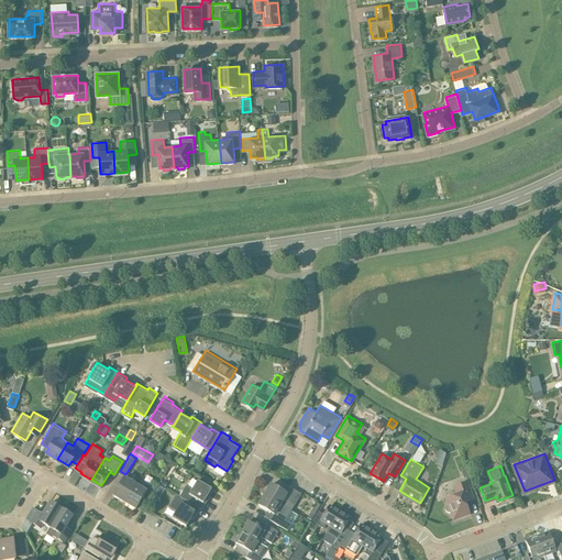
[(125,500),(136,482),(124,474),(113,493),(125,500)]
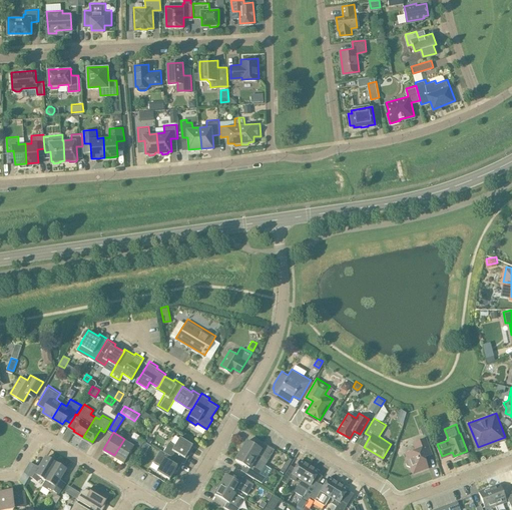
[(182,461),(184,462),(189,453),(187,452),(193,443),(180,435),(175,443),(169,440),(164,449),(164,450),(171,454),(182,461)]
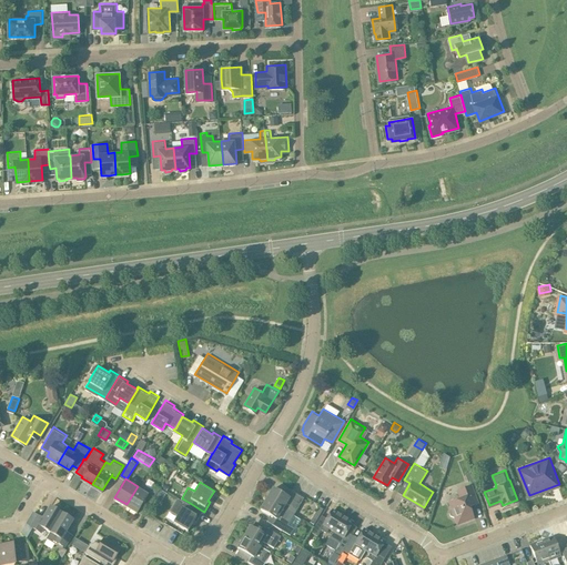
[(149,505),(160,486),(154,483),(152,486),(148,484),(144,490),(138,486),(127,504),(138,511),(143,502),(149,505)]
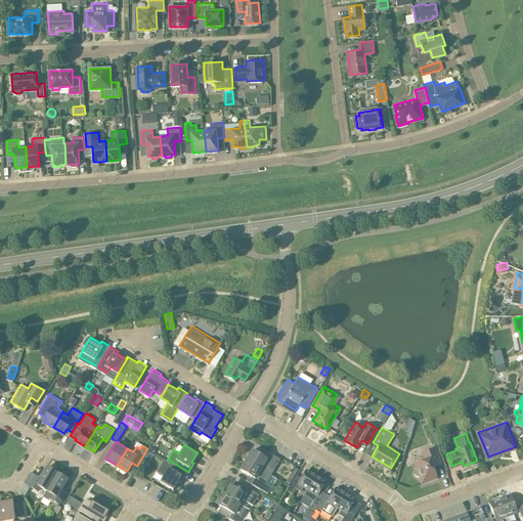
[(423,481),(438,476),(434,465),(441,462),(435,445),(427,448),(430,456),(415,462),(417,467),(416,471),(417,474),(420,475),(423,481)]
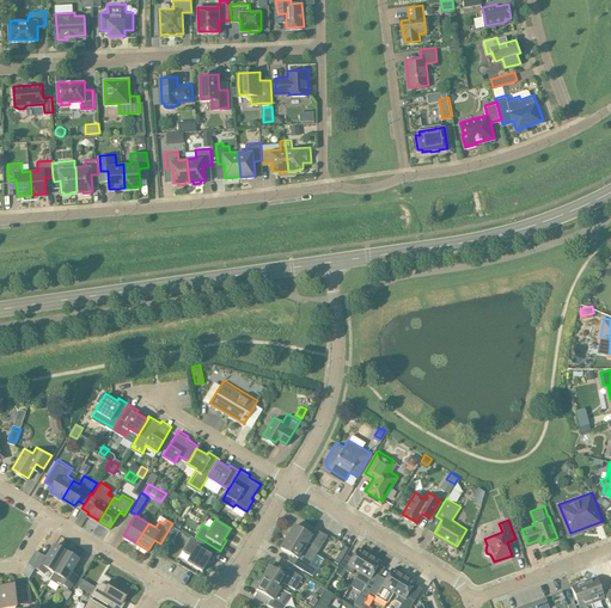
[(310,547),(317,552),(321,546),(328,534),(313,524),(310,532),(295,522),(288,534),(305,545),(306,544),(309,539),(313,541),(310,546),(310,547)]
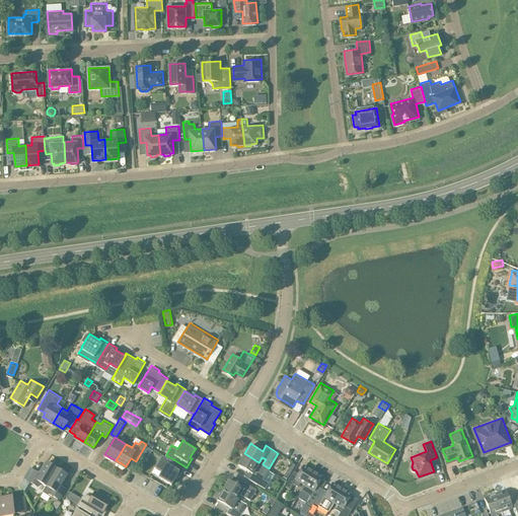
[(166,455),(166,454),(163,453),(156,464),(163,468),(159,474),(172,483),(177,473),(179,474),(185,466),(173,459),(166,455)]
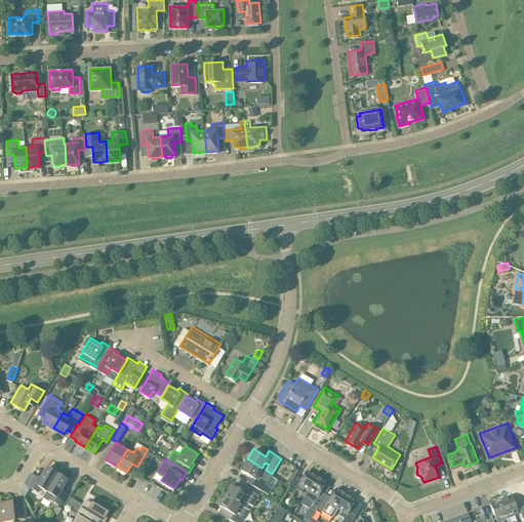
[(266,469),(263,467),(262,468),(247,458),(241,469),(254,476),(250,481),(263,489),(269,492),(273,487),(267,483),(270,478),(272,474),(266,470),(266,469)]
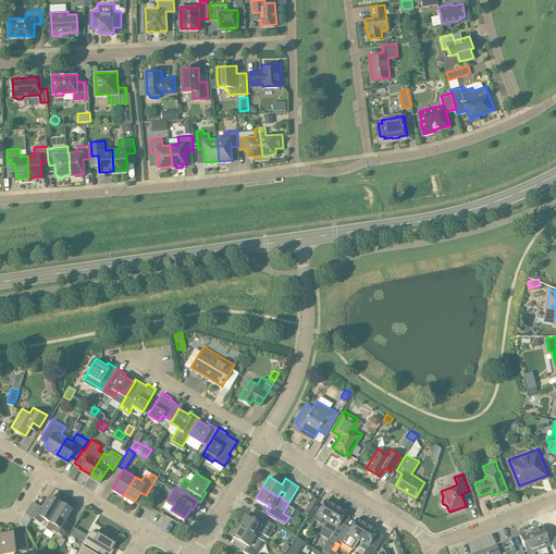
[(50,519),(61,501),(50,494),(44,506),(33,500),(26,511),(40,519),(44,515),(50,519)]
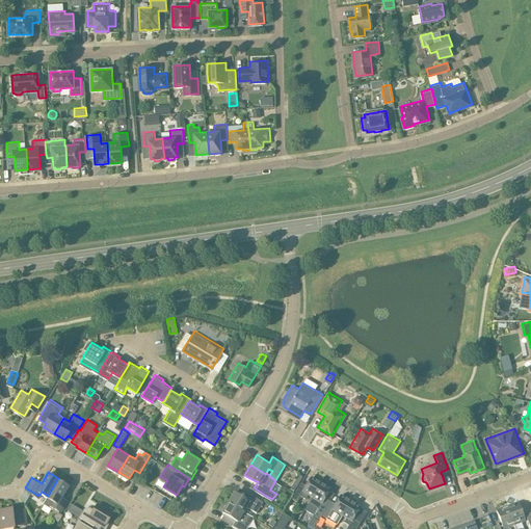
[(295,488),(303,474),(299,472),(291,486),(295,488)]
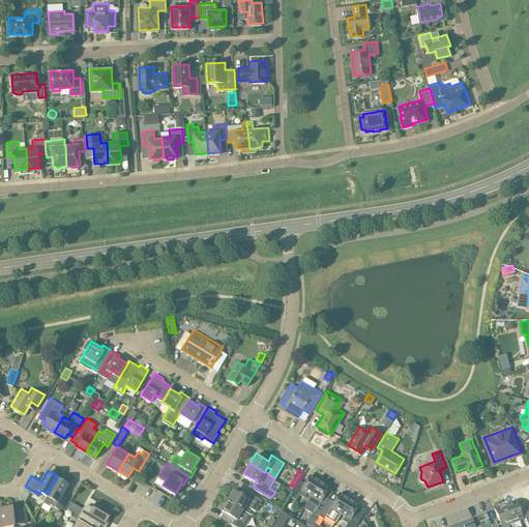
[(312,493),(320,479),(311,473),(305,481),(301,478),(291,494),(296,498),(300,492),(304,495),(307,491),(312,493)]
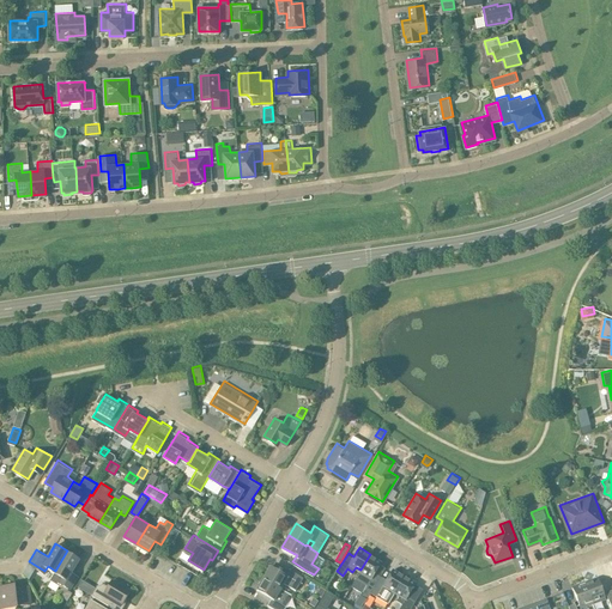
[(67,550),(55,571),(52,578),(61,584),(65,583),(71,586),(78,574),(72,571),(79,558),(67,550)]
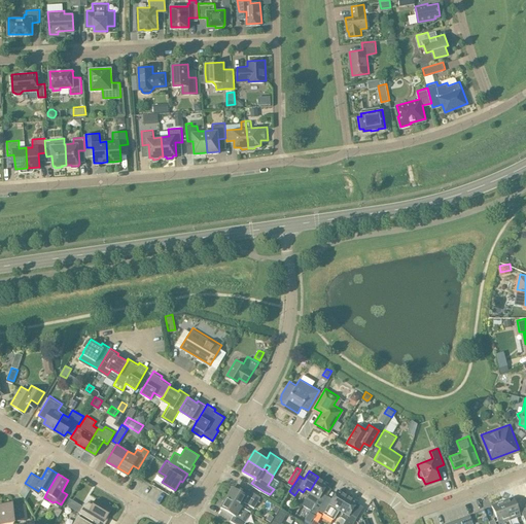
[(319,509),(328,494),(323,491),(328,482),(318,477),(310,490),(307,496),(316,502),(314,505),(311,511),(316,514),(320,509),(319,509)]
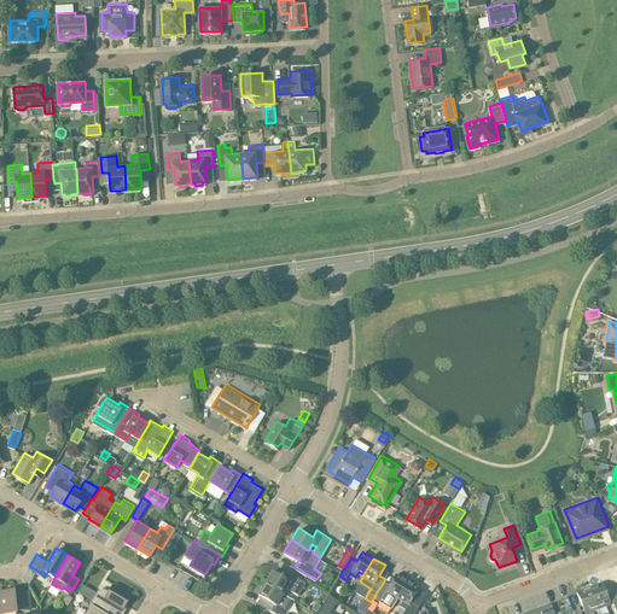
[(284,591),(287,586),(289,586),(298,592),(307,580),(292,572),(289,578),(273,569),(266,582),(284,591)]
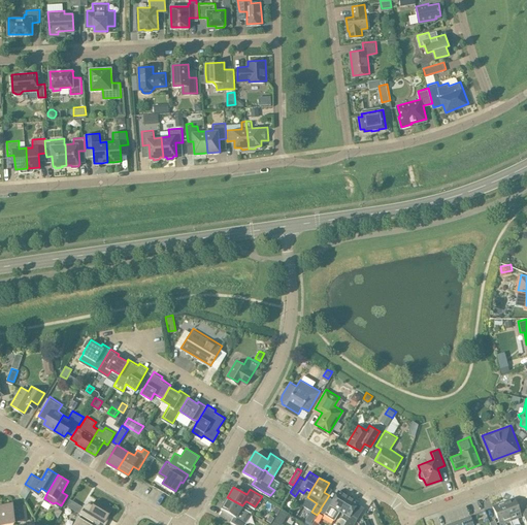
[(340,509),(349,495),(338,489),(333,498),(329,495),(320,510),(321,510),(326,513),(335,519),(340,509)]
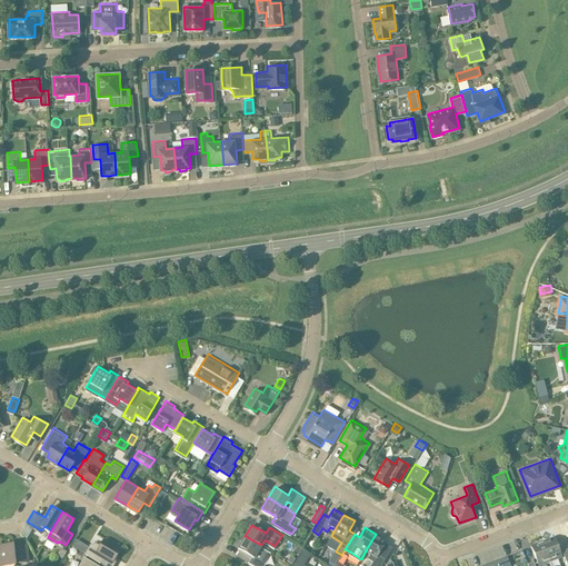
[(376,534),(367,548),(371,552),(368,556),(374,559),(370,565),(371,565),(380,565),(386,557),(379,553),(386,539),(376,534)]
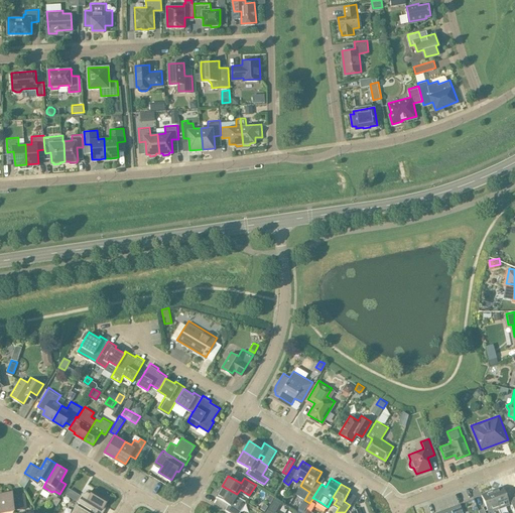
[(493,489),(499,506),(510,502),(503,485),(493,489)]
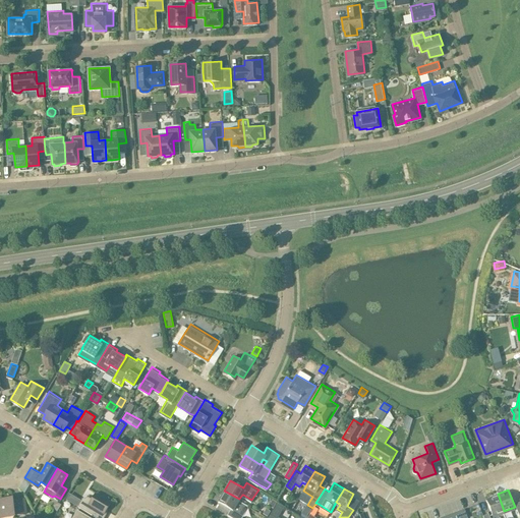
[(241,517),(249,505),(239,499),(224,491),(219,500),(231,507),(228,513),(236,517),(241,517)]
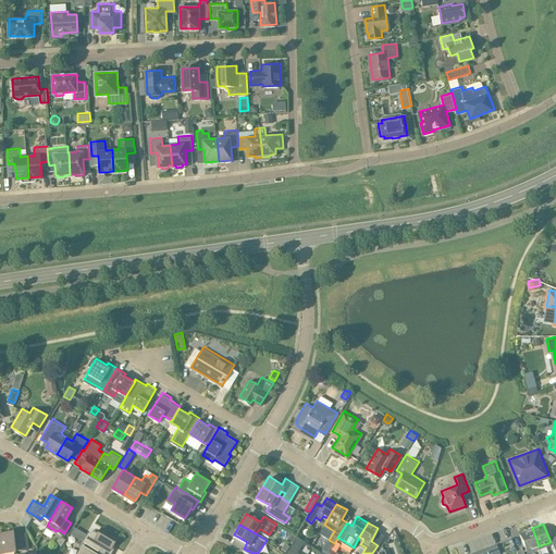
[(83,530),(75,526),(71,532),(79,537),(83,530)]
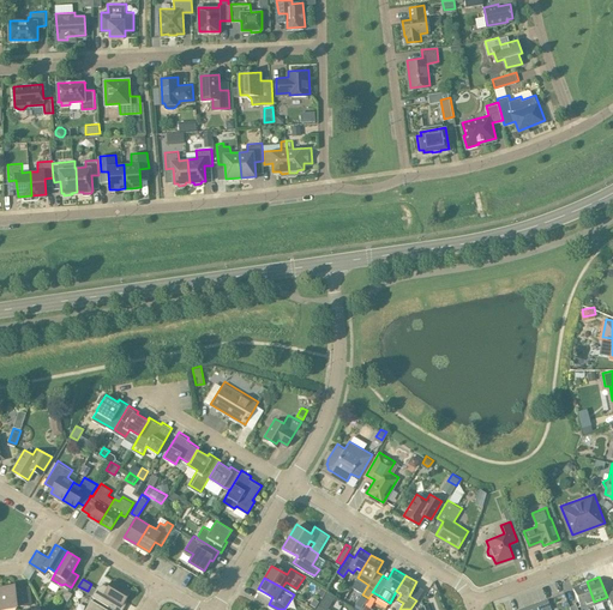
[(131,590),(113,579),(109,585),(104,583),(98,584),(92,593),(109,604),(113,597),(124,603),(131,590)]
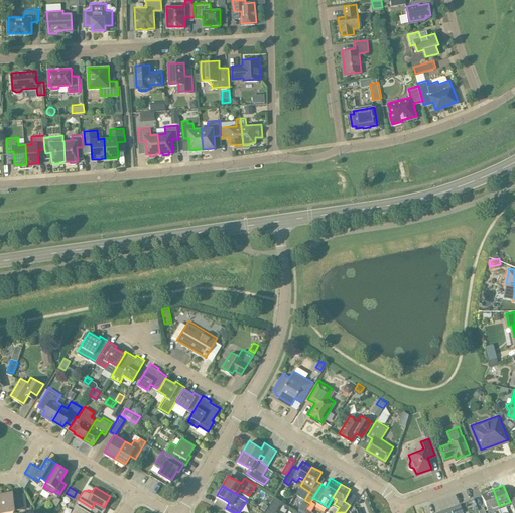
[(489,510),(499,506),(493,489),(483,493),(489,510)]
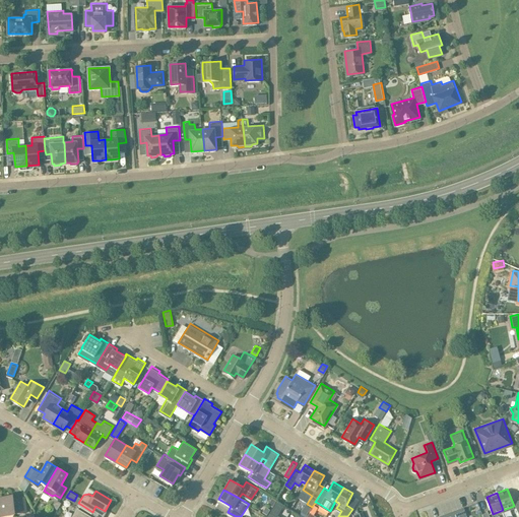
[(13,497),(12,496),(0,496),(0,514),(14,513),(14,512),(25,511),(24,496),(13,497)]
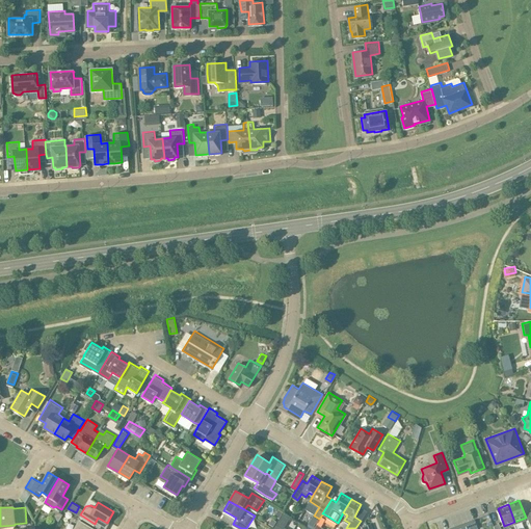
[(59,520),(62,513),(57,510),(53,517),(59,520)]
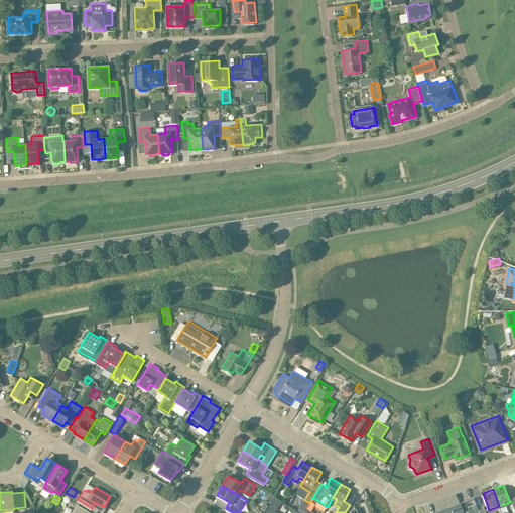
[(275,512),(282,500),(275,495),(268,507),(275,512)]
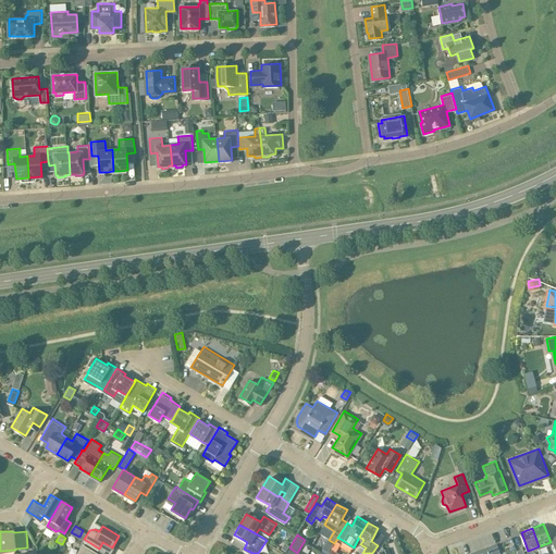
[(334,543),(329,540),(323,550),(329,553),(334,543)]
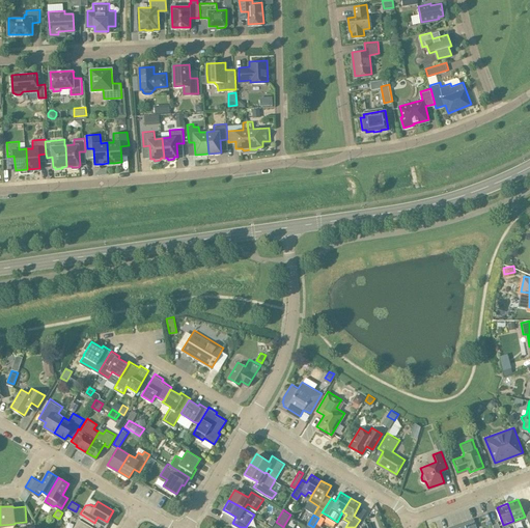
[(96,527),(79,518),(73,527),(96,527)]
